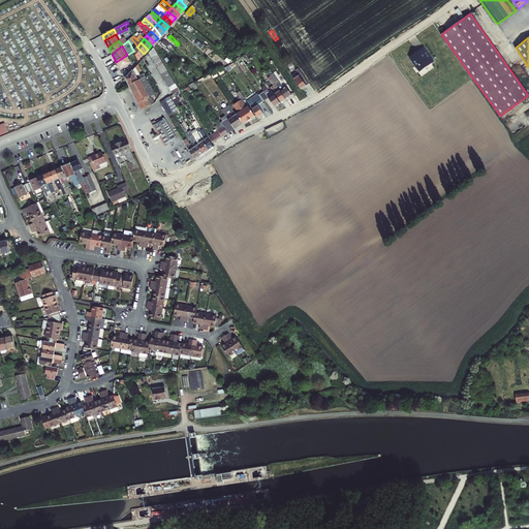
[(138,60),(144,54),(136,47),(133,51),(134,51),(138,60)]
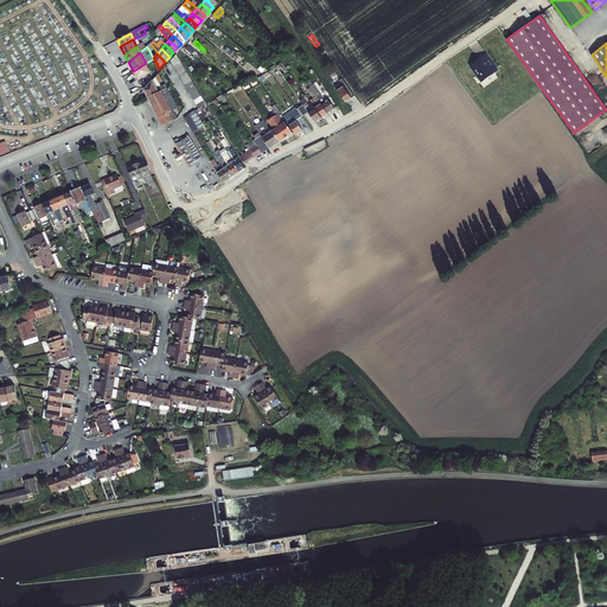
[(470,65),(481,82),(498,70),(486,53),(470,65)]
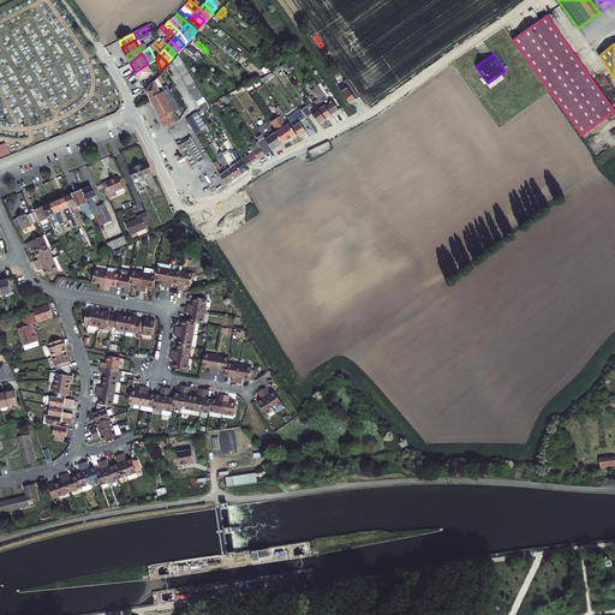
[(173,61),(202,109),(203,108),(209,106),(181,60),(179,55),(173,61)]
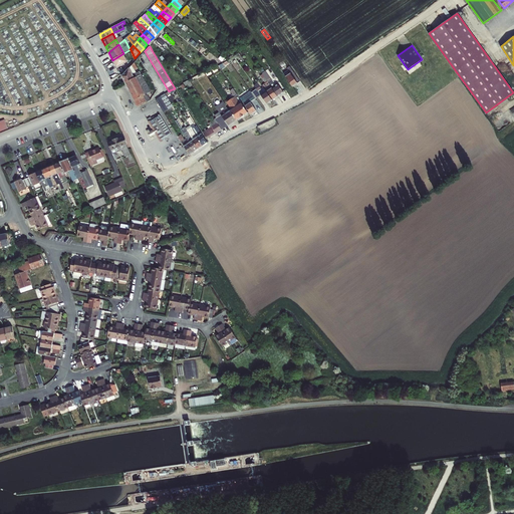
[(226,57),(229,62),(238,56),(240,55),(239,52),(235,55),(233,52),(228,55),(228,56),(226,57)]
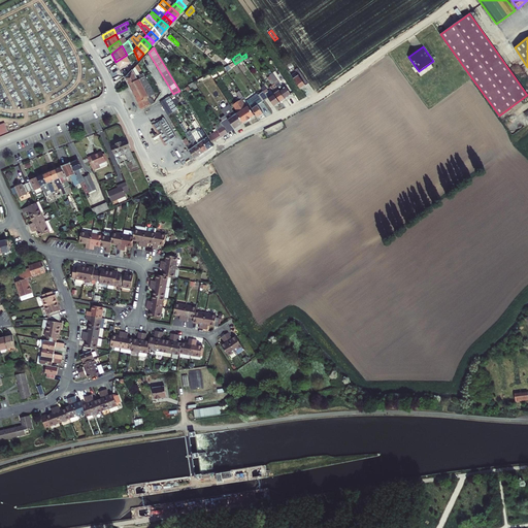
[(127,55),(116,62),(120,69),(131,63),(127,55)]
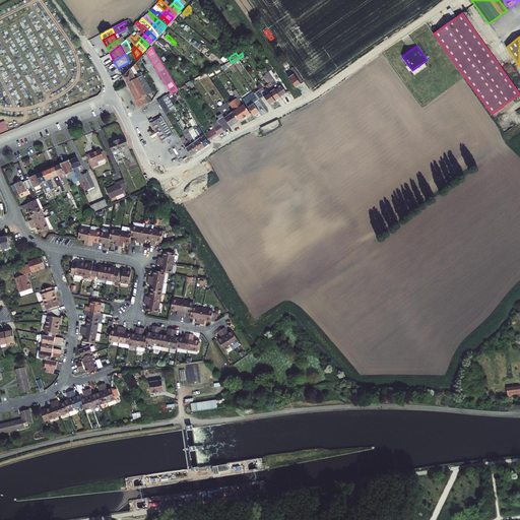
[(131,69),(136,78),(138,78),(143,75),(141,72),(138,74),(136,70),(139,68),(136,63),(131,69)]
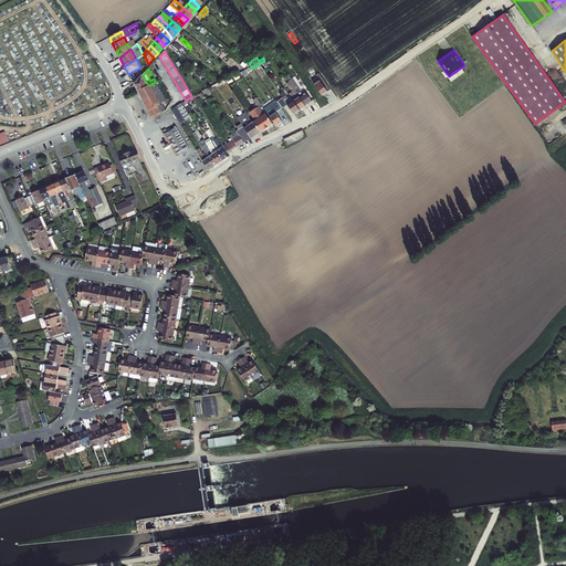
[(228,85),(243,77),(239,73),(224,80),(226,82),(228,85)]
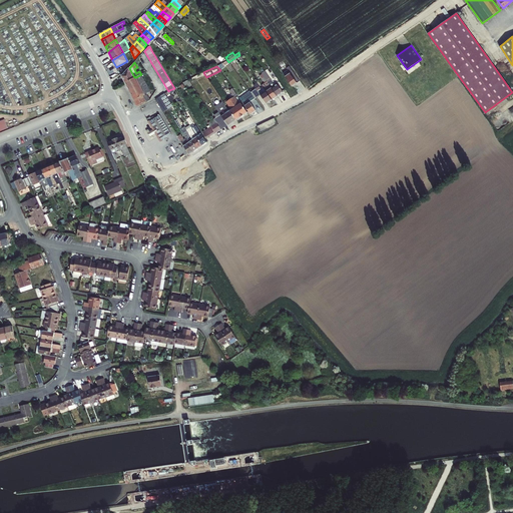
[(291,73),(297,82),(300,81),(290,66),(287,68),(288,70),(283,73),(286,77),(291,73)]
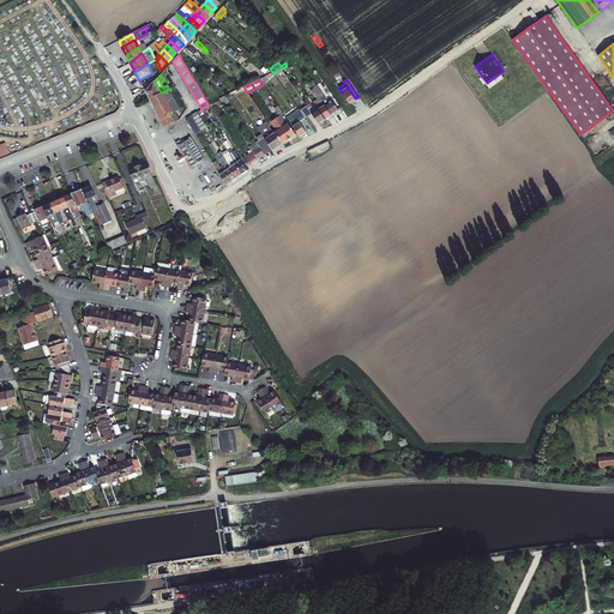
[(145,90),(150,100),(161,92),(155,82),(145,90)]
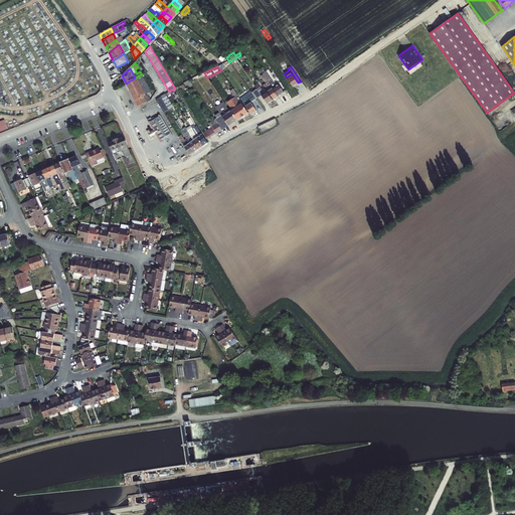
[(263,74),(273,89),(277,87),(273,81),(267,70),(263,73),(263,74)]
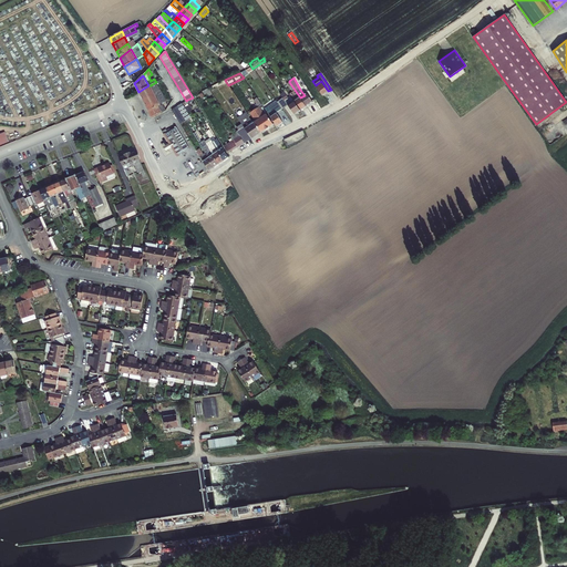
[(316,85),(322,95),(328,91),(321,81),(316,85)]
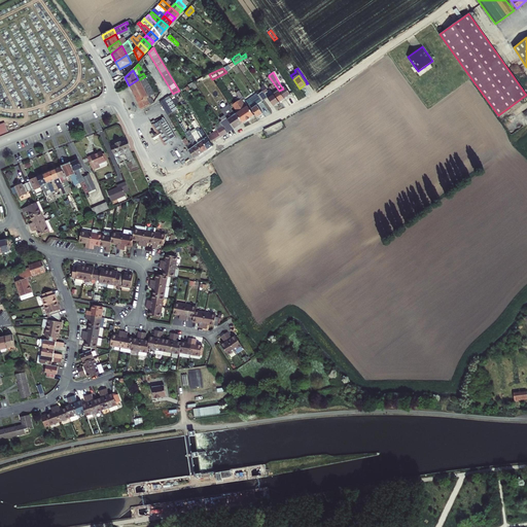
[(145,76),(140,79),(149,98),(151,97),(155,94),(145,76)]
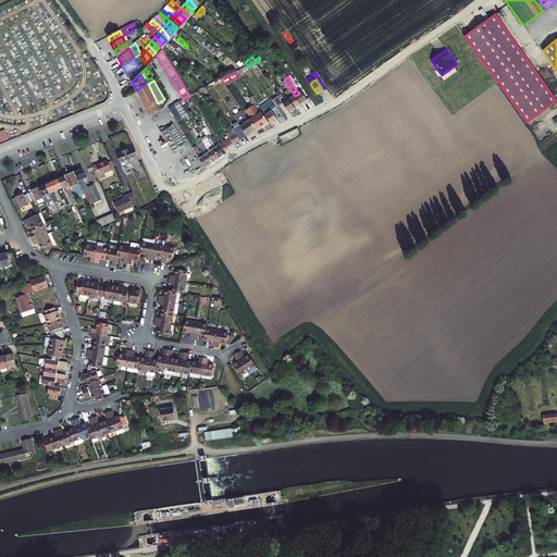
[(289,99),(295,96),(284,81),(282,82),(287,90),(291,94),(287,96),(289,99)]
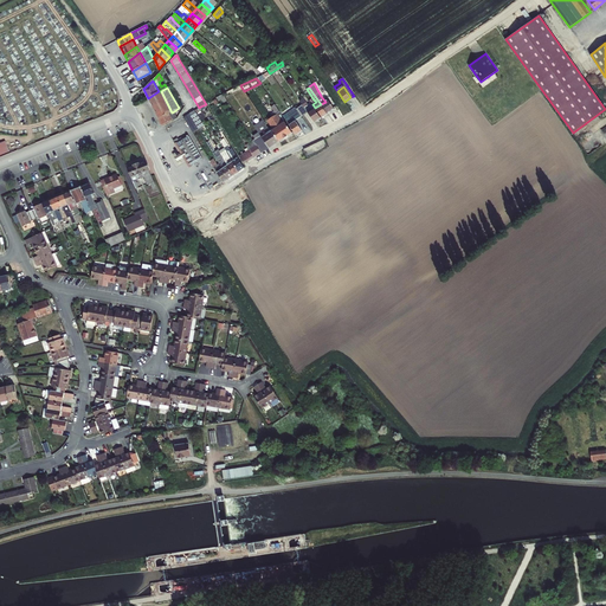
[(169,113),(172,113),(161,91),(159,91),(148,98),(162,126),(173,120),(169,113)]
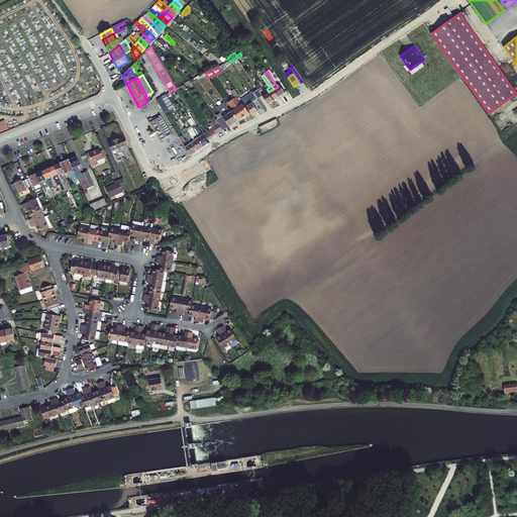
[(257,99),(263,96),(268,92),(266,89),(263,90),(259,84),(255,86),(257,89),(253,93),(257,99)]
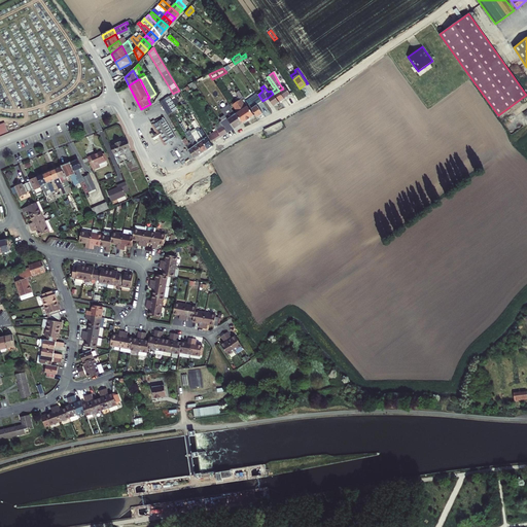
[(279,91),(284,98),(290,94),(285,86),(283,89),(279,91)]
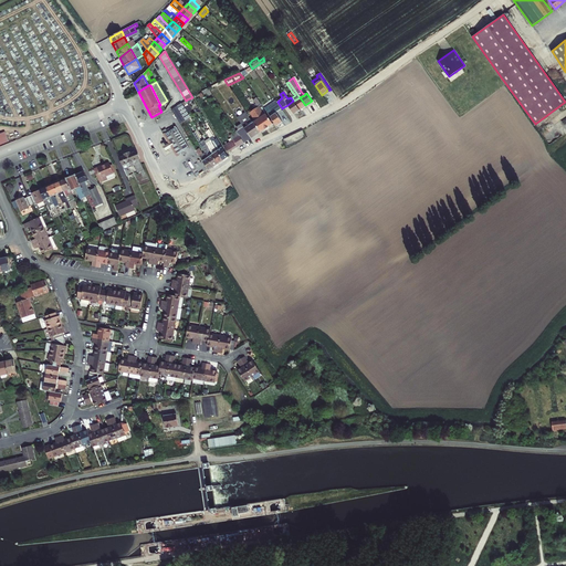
[(300,97),(294,101),(301,109),(305,106),(305,105),(300,97)]
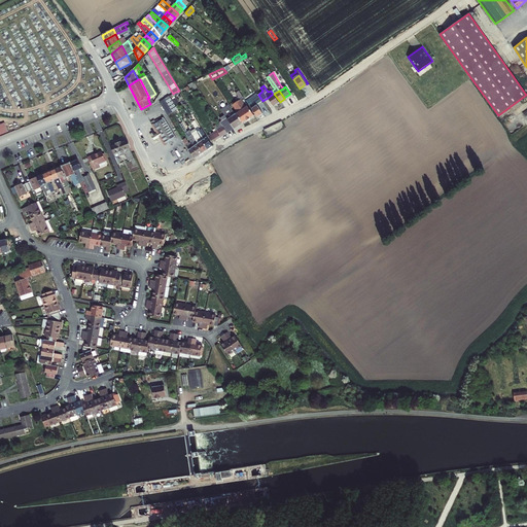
[(257,105),(262,101),(258,95),(256,93),(251,97),(254,100),(256,105),(257,105)]
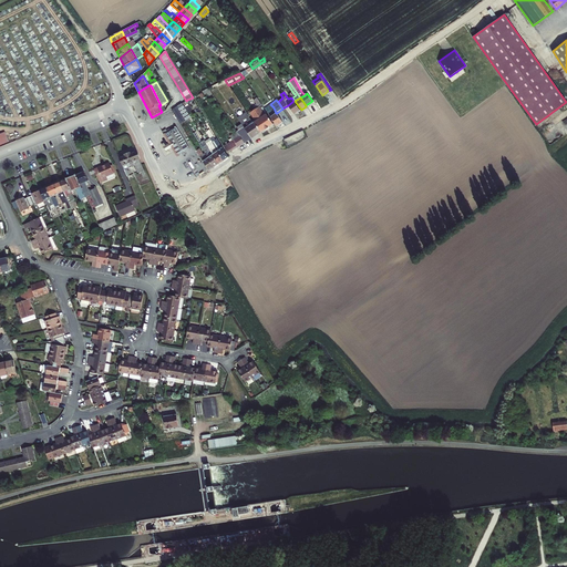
[(295,114),(300,110),(294,101),(288,105),(295,114)]
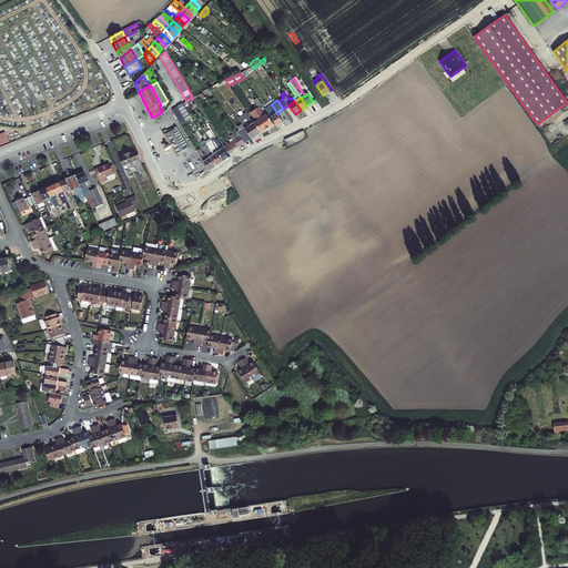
[(272,117),(276,113),(274,108),(271,104),(264,109),(272,117)]
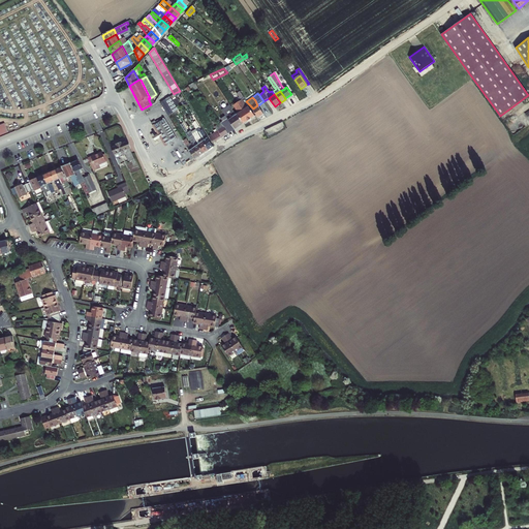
[(161,103),(162,107),(167,116),(178,110),(175,106),(172,109),(167,102),(165,99),(160,102),(161,103)]
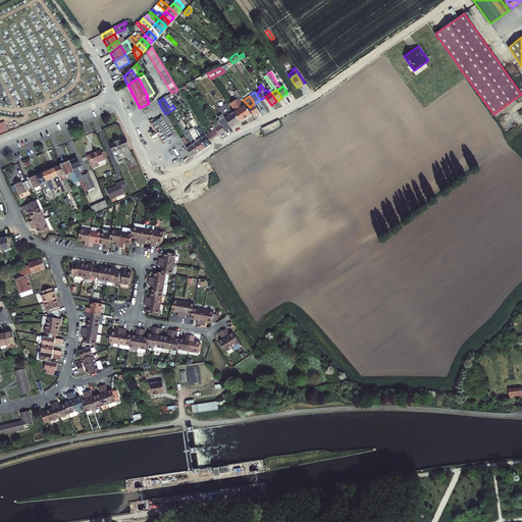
[(232,107),(235,112),(240,108),(244,105),(239,98),(238,99),(230,103),(229,104),(232,107)]
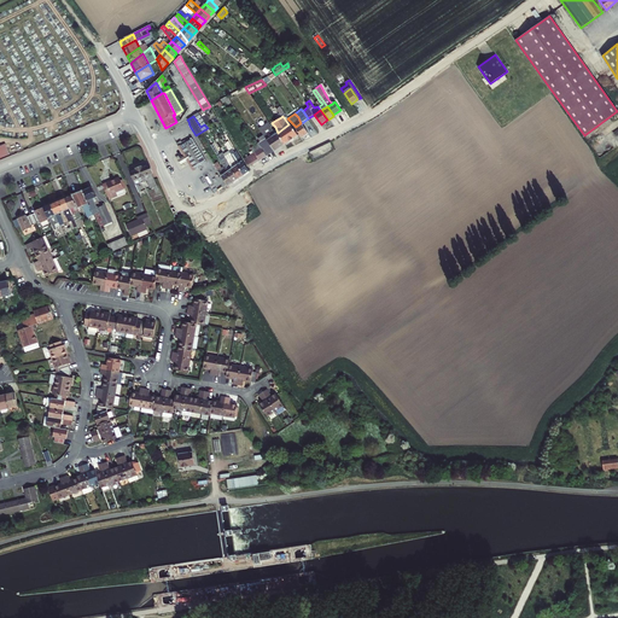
[(263,135),(267,140),(277,133),(277,132),(275,133),(272,127),(267,120),(257,126),(263,135)]
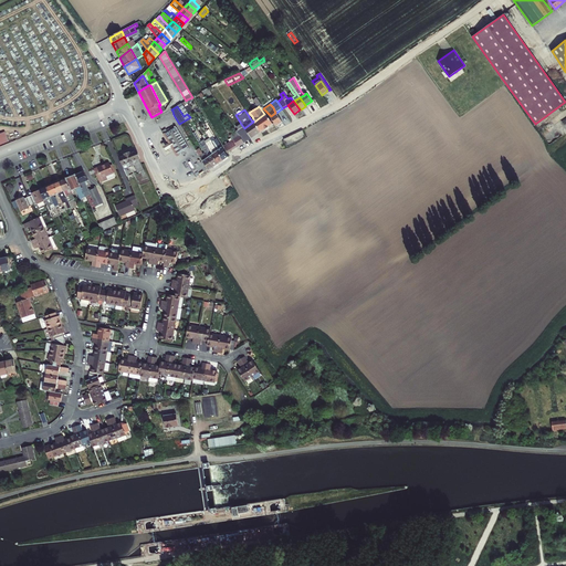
[(174,115),(173,111),(155,119),(157,123),(174,115)]
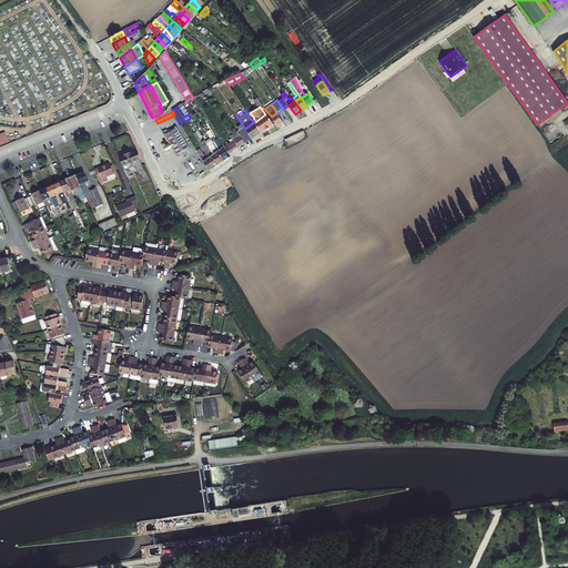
[(276,113),(272,117),(277,127),(283,122),(277,113),(276,113)]
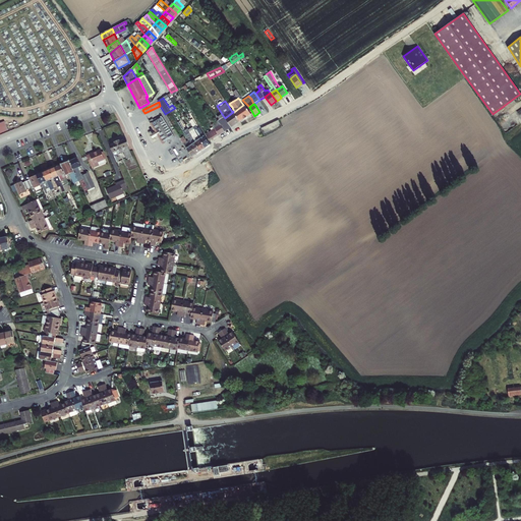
[(244,105),(243,105),(239,108),(246,118),(251,114),(244,105)]
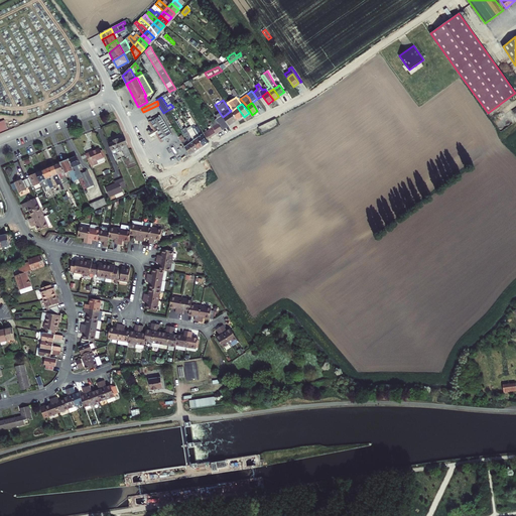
[(231,111),(238,121),(244,117),(237,107),(232,111),(231,111)]
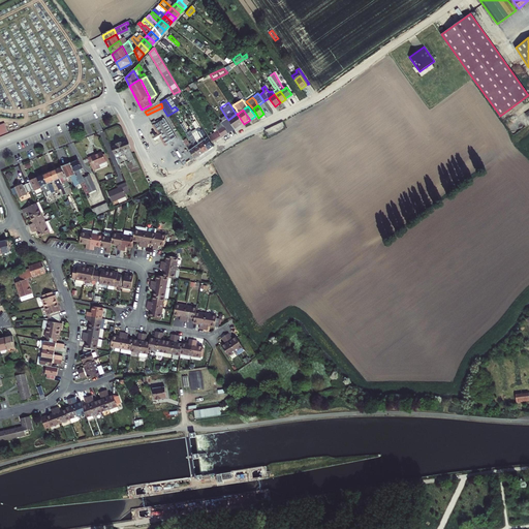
[(237,114),(228,120),(235,129),(236,129),(244,124),(237,114)]
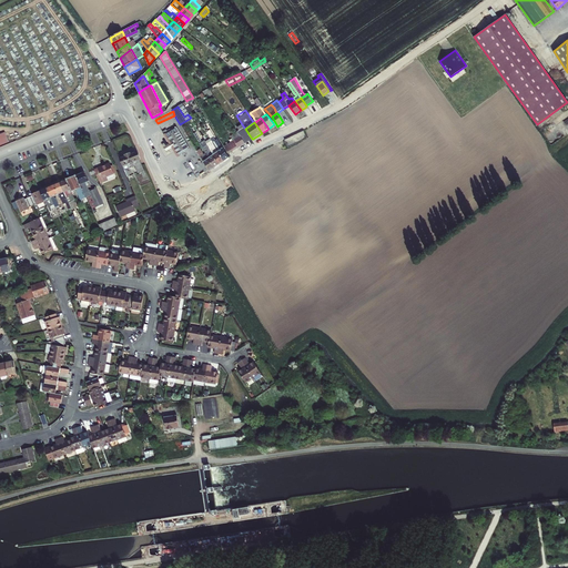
[(241,137),(245,143),(252,139),(245,129),(242,124),(237,127),(240,130),(237,131),(241,137)]
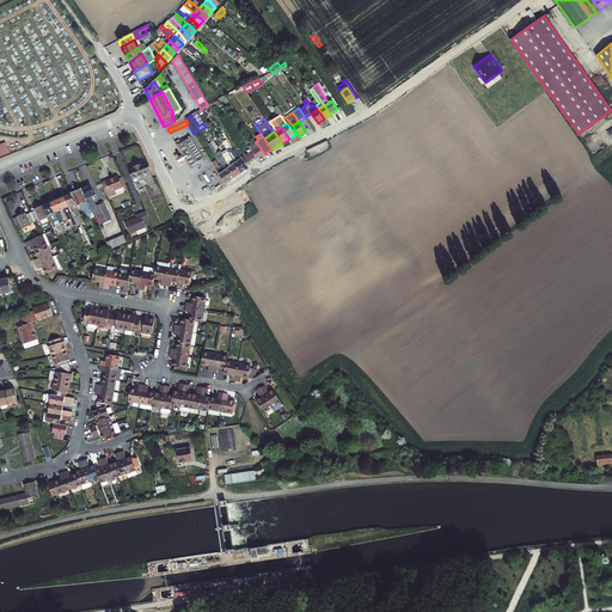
[(179,139),(176,141),(177,145),(176,145),(182,154),(178,157),(177,154),(175,155),(176,159),(178,164),(179,163),(181,166),(183,165),(182,161),(185,159),(191,170),(193,169),(193,167),(204,160),(190,138),(181,142),(179,139)]
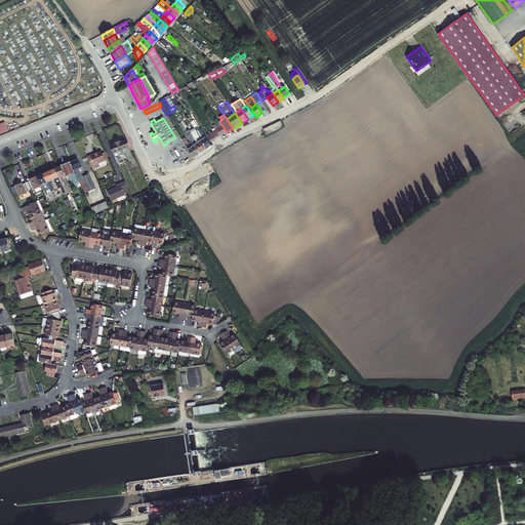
[(284,127),(281,121),(264,129),(267,135),(284,127)]
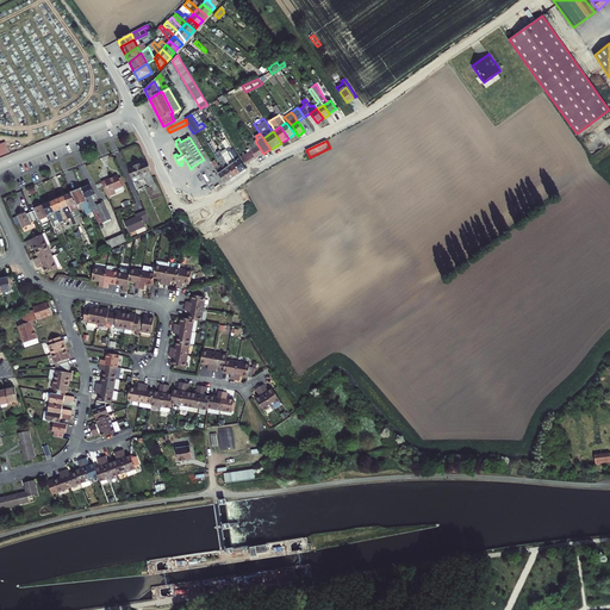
[(263,154),(259,147),(250,150),(255,159),(263,154)]
